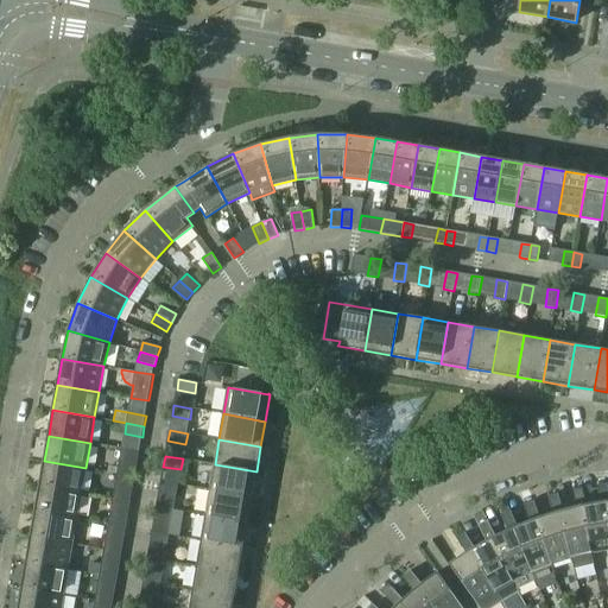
[(44,461),(39,486),(81,493),(86,468),(44,461)]
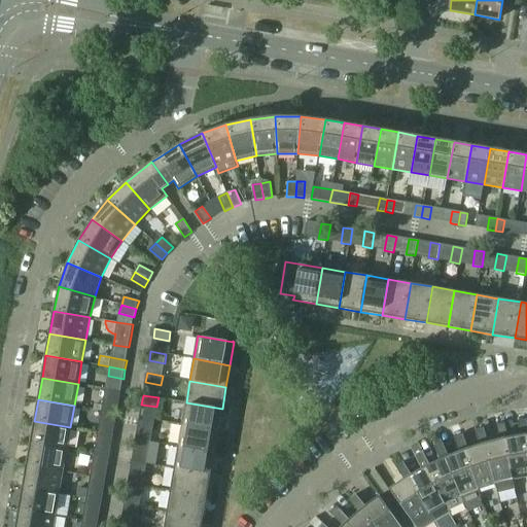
[(103,401),(102,411),(117,413),(118,403),(103,401)]
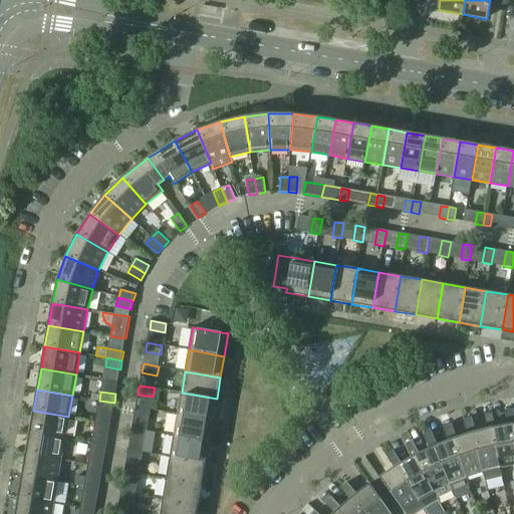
[(182,393),(178,414),(213,420),(217,399),(182,393)]
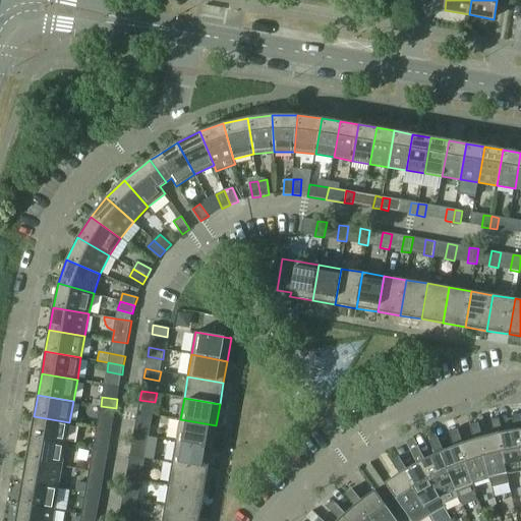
[(116,408),(101,406),(99,414),(114,417),(116,408)]
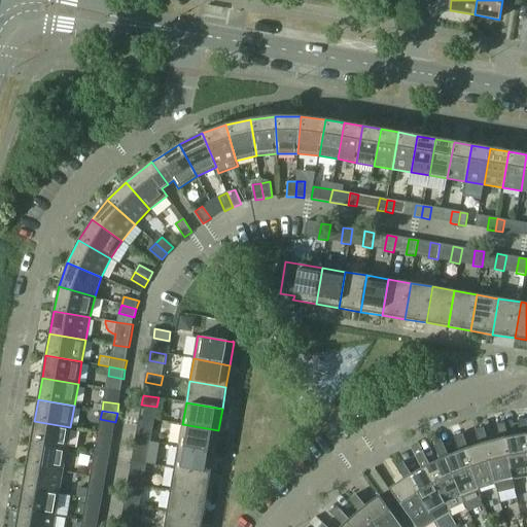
[(138,426),(153,429),(154,420),(139,417),(138,426)]
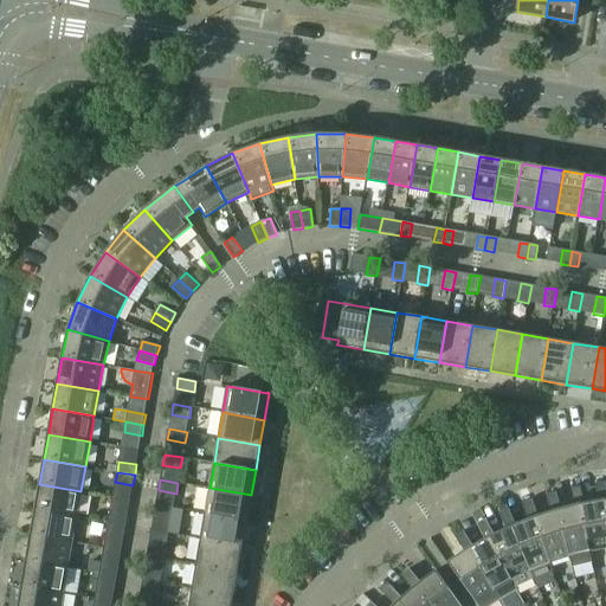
[(598,501),(585,503),(580,504),(590,550),(605,547),(605,519),(604,500),(605,498),(605,482),(595,483),(598,501)]
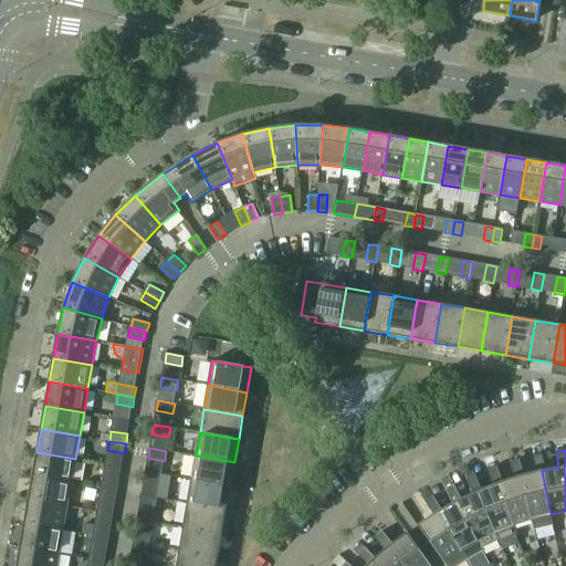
[(37,452),(33,477),(72,483),(75,459),(37,452)]
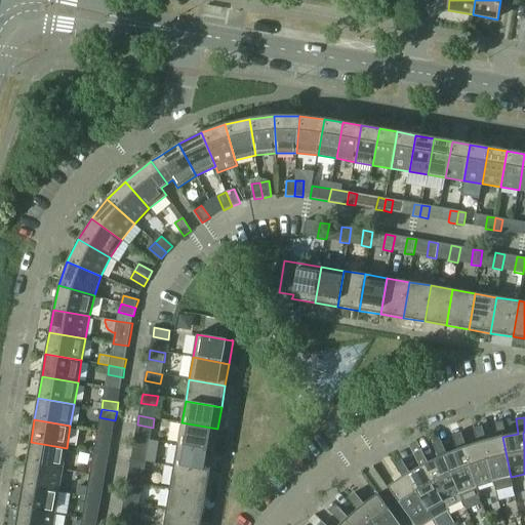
[(486,440),(482,442),(493,482),(496,491),(514,487),(511,477),(502,437),(507,436),(503,421),(494,422),(497,438),(486,440)]
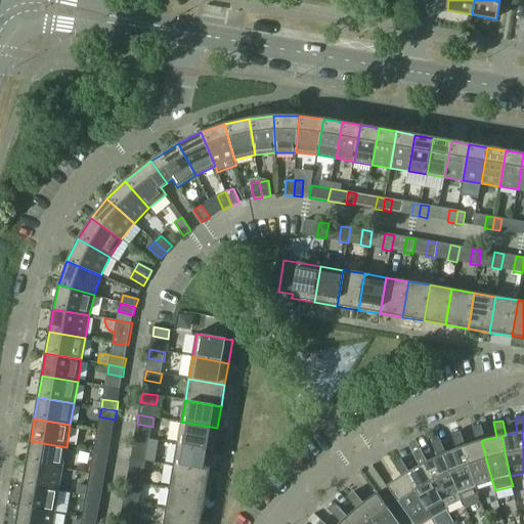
[(181,422),(177,444),(213,450),(217,428),(181,422)]
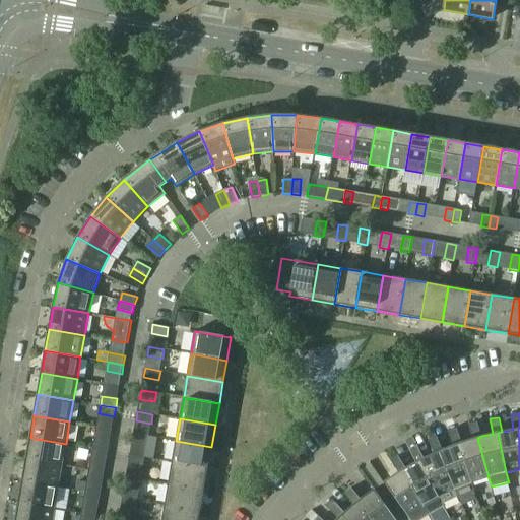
[(473,439),(462,442),(458,444),(472,482),(489,477),(477,438),(481,436),(477,421),(469,425),(473,439)]
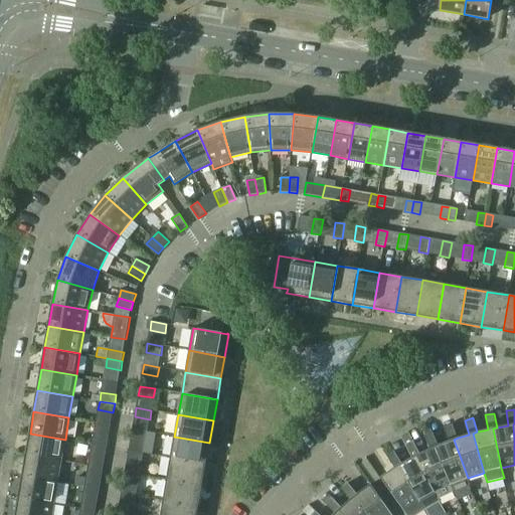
[(439,446),(435,448),(454,491),(456,496),(472,489),(468,478),(454,440),(458,438),(453,424),(445,427),(450,441),(439,446)]
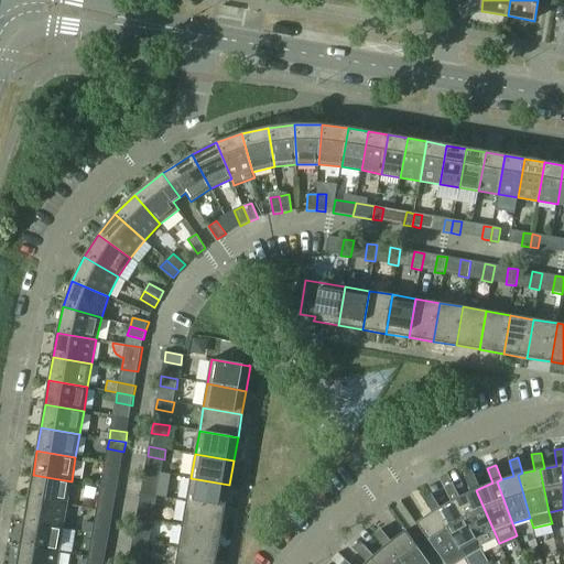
[(143,479),(160,483),(162,473),(145,469),(143,479)]
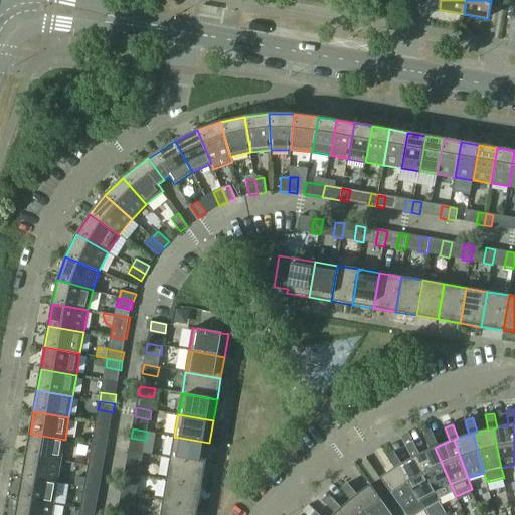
[(431,449),(420,454),(416,456),(438,499),(454,491),(435,448),(439,446),(433,432),(424,436),(431,449)]
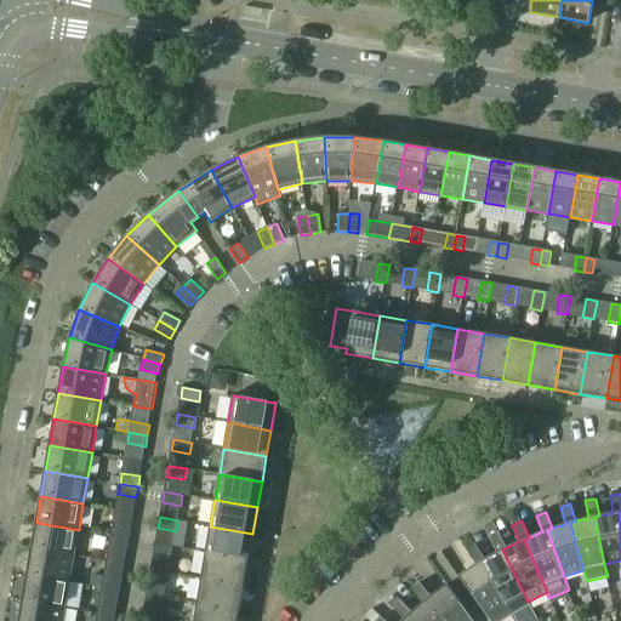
[(36,523),(32,548),(74,556),(79,530),(36,523)]
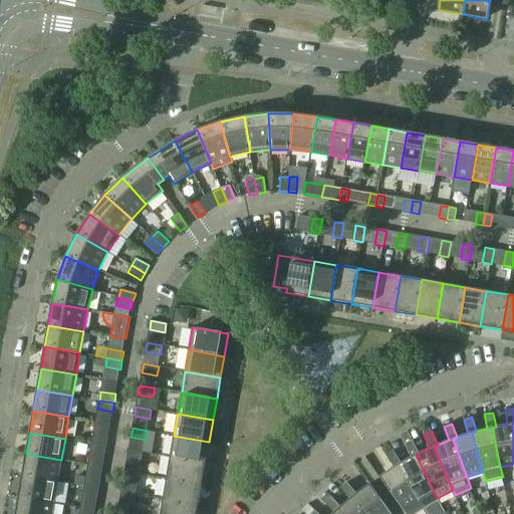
[(93,434),(91,443),(106,446),(108,437),(93,434)]
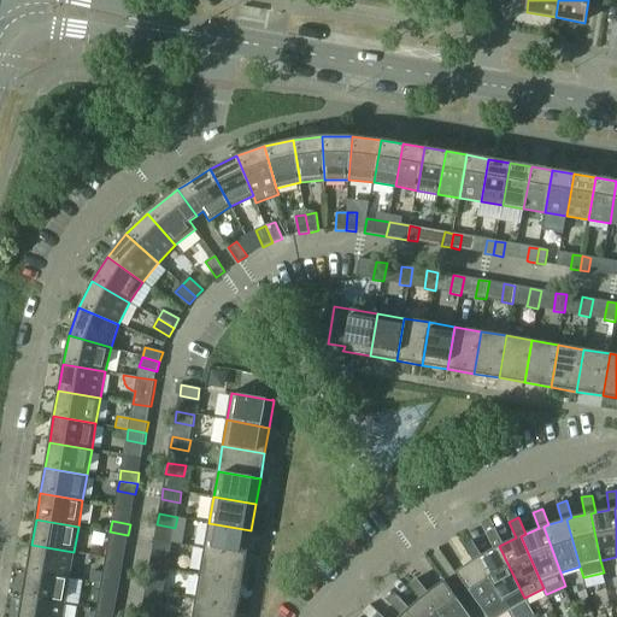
[(209,523),(205,548),(247,556),(251,530),(209,523)]
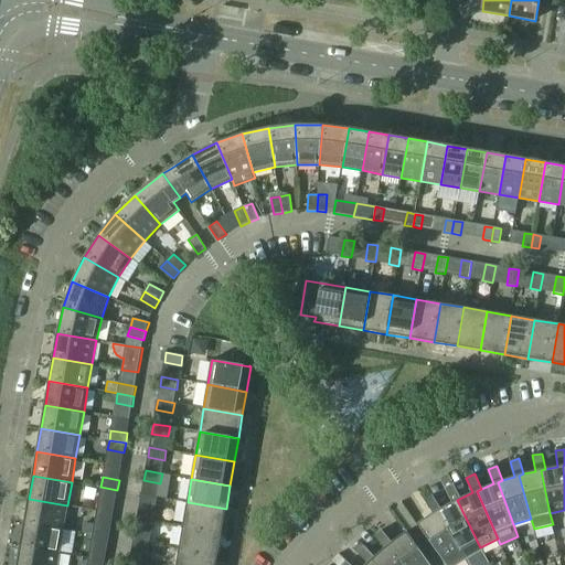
[(452,502),(441,509),(437,511),(466,560),(481,551),(480,547),(457,500),(461,498),(454,483),(445,488),(452,502)]
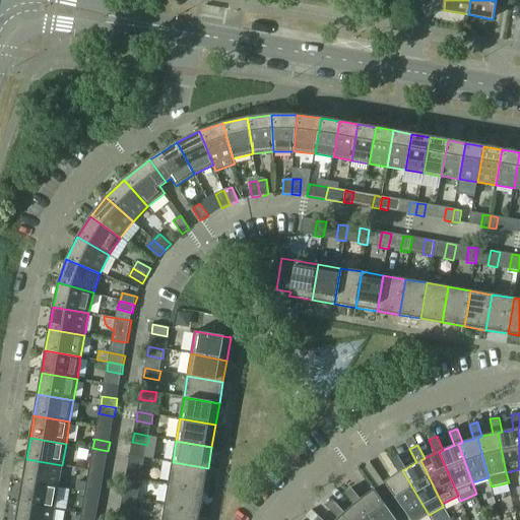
[(108,451),(92,448),(91,457),(107,460),(108,451)]
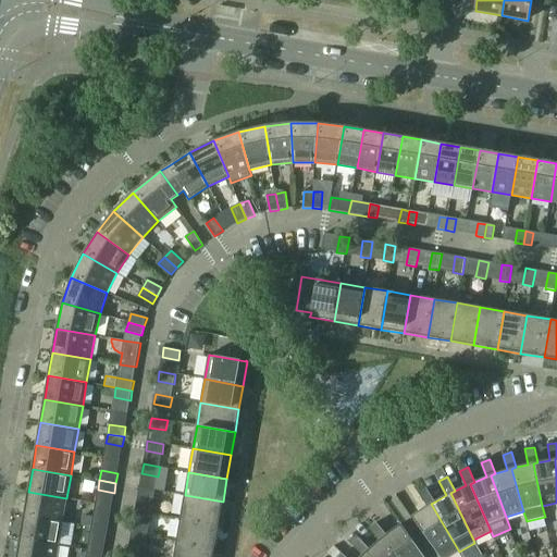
[(156,490),(139,486),(137,497),(153,499),(156,490)]
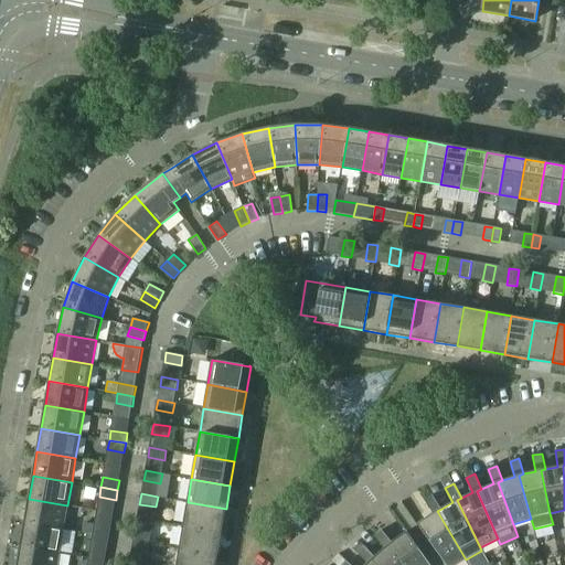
[(437,511),(441,509),(433,496),(425,500),(433,513),(417,524),(417,525),(418,525),(446,564),(456,564),(466,560),(437,511)]
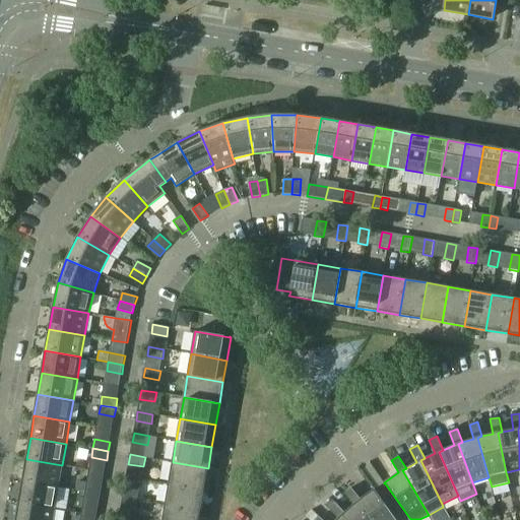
[(26,459),(22,481),(58,488),(62,465),(26,459)]
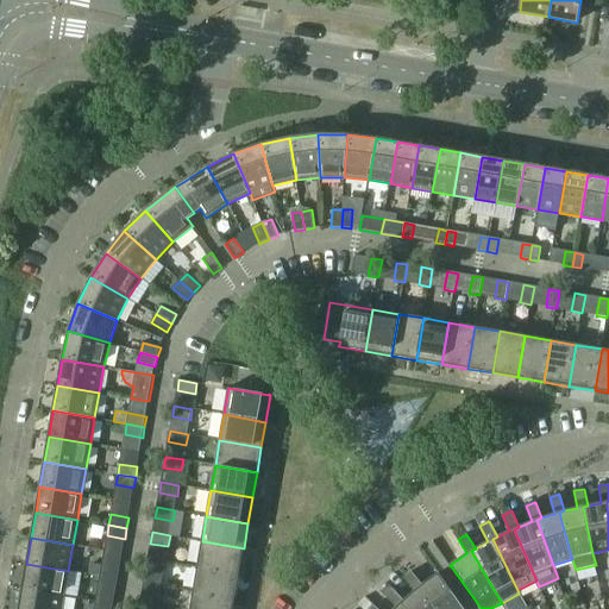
[(202,541),(198,567),(239,575),(244,548),(202,541)]
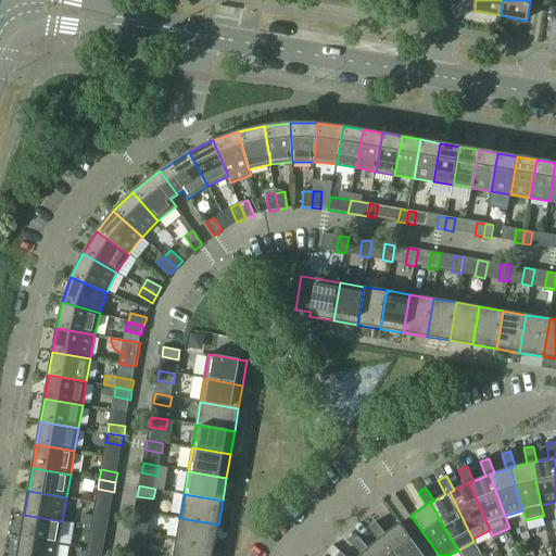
[(135,509),(134,519),(150,522),(151,513),(135,509)]
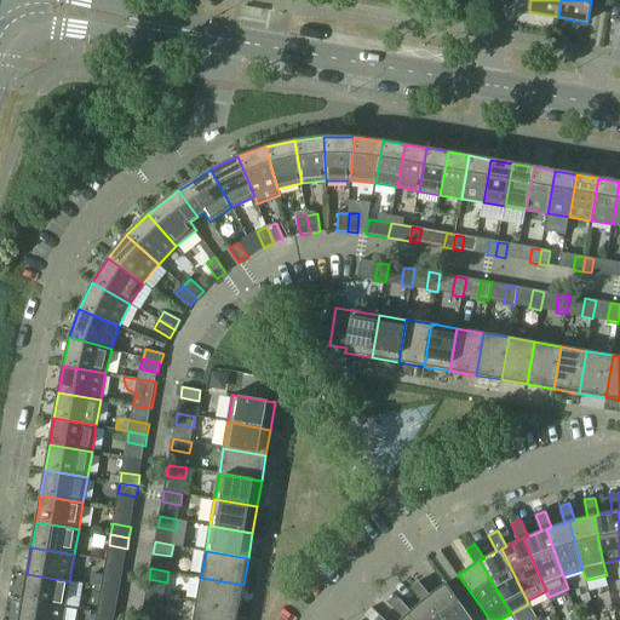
[(27,574),(22,600),(65,607),(79,609),(84,584),(69,581),(27,574)]
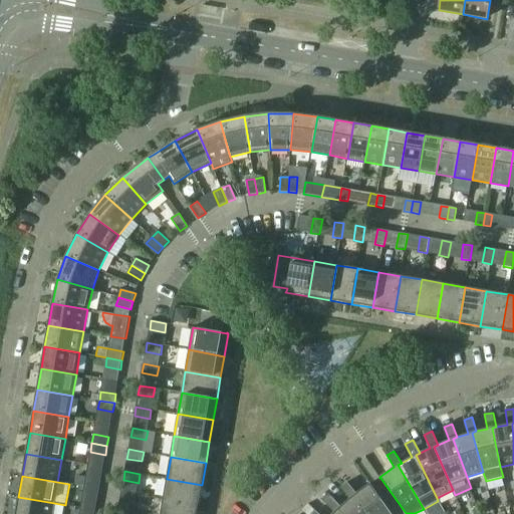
[(78,476),(76,485),(84,486),(99,489),(100,480),(78,476)]
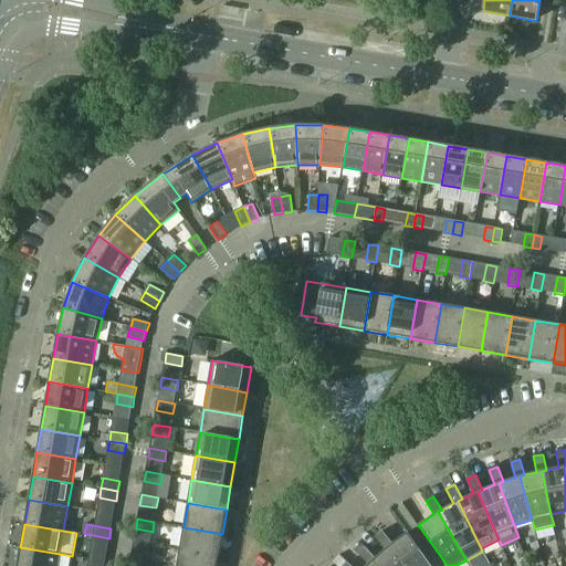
[(184,527),(179,551),(218,557),(222,534),(184,527)]
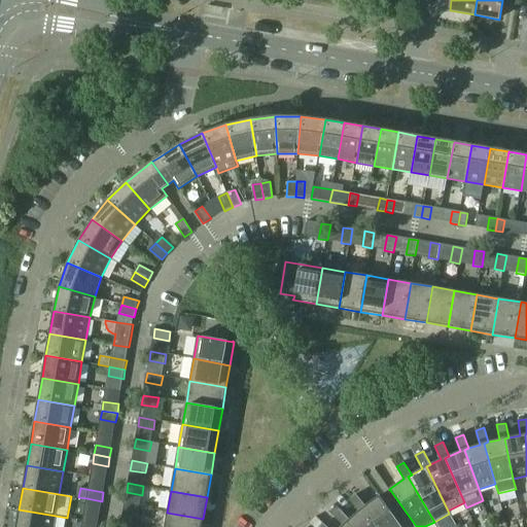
[(349,500),(359,512),(362,508),(377,526),(401,526),(380,496),(381,496),(380,495),(365,505),(356,494),(349,500)]
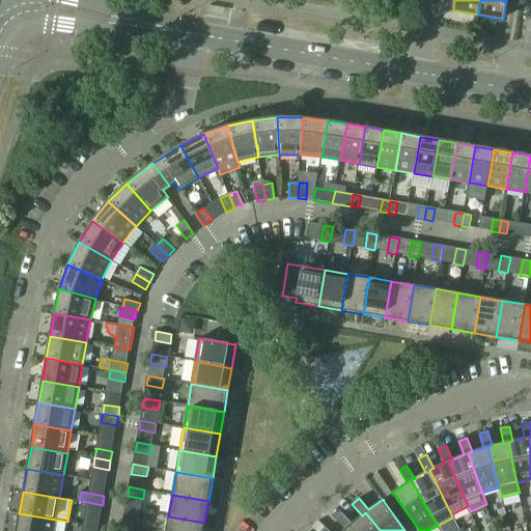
[(103,505),(87,502),(85,511),(101,514),(103,505)]
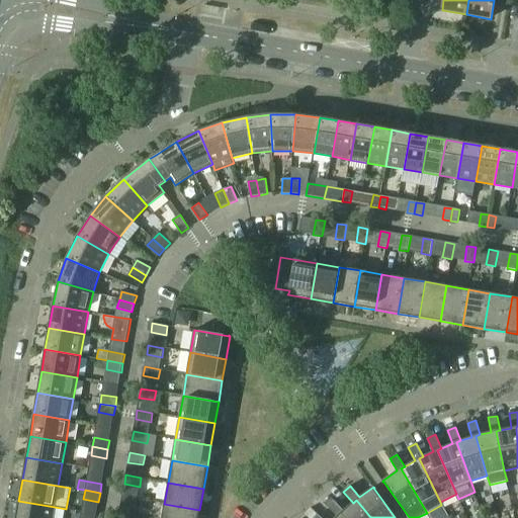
[(120,506),(136,508),(138,499),(122,497),(120,506)]
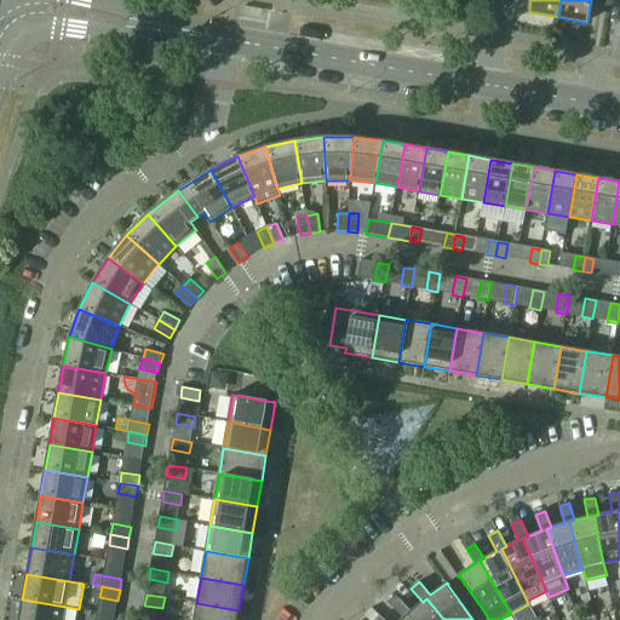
[(400,598),(391,606),(403,619),(408,615),(412,619),(443,619),(426,598),(423,602),(412,612),(400,598)]
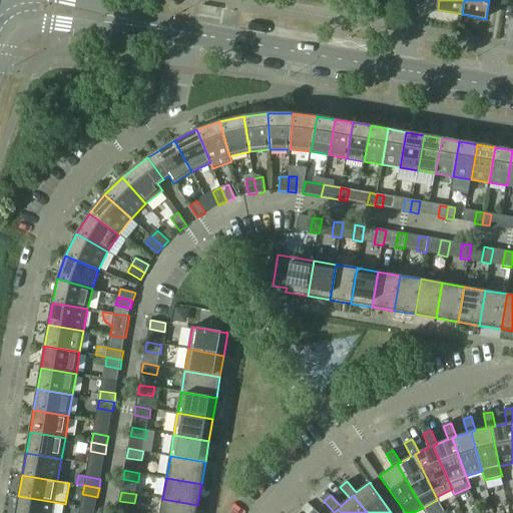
[(18,496),(15,512),(51,512),(54,502),(18,496)]
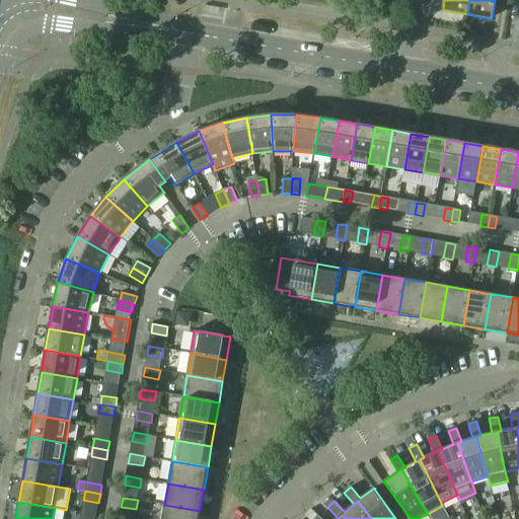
[(164,505),(161,518),(198,518),(200,511),(164,505)]
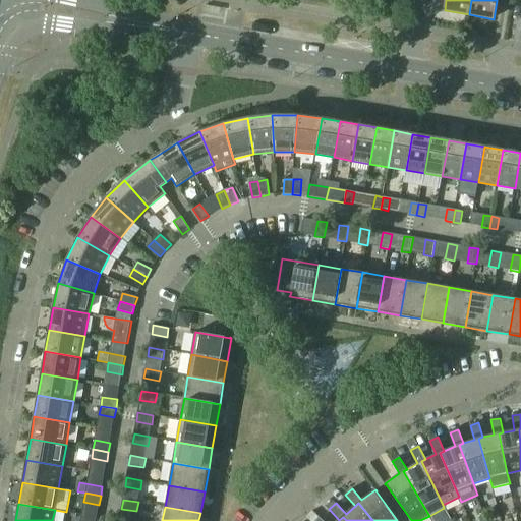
[(312,510),(306,517),(310,520),(316,520),(321,518),(312,510)]
